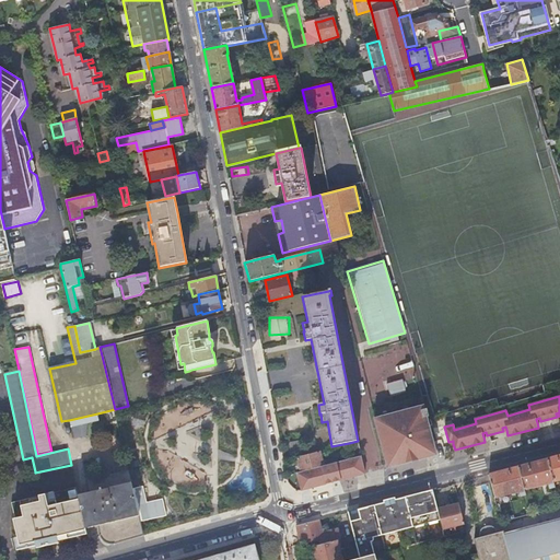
[(197,401),(197,413),(207,413),(207,401),(197,401)]
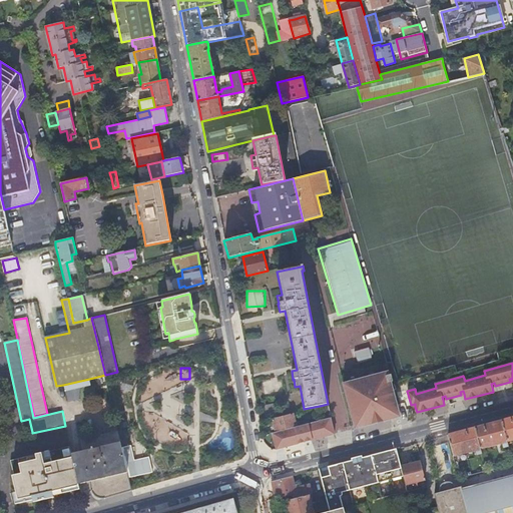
[(353,384),(344,387),(348,401),(349,400),(351,408),(350,408),(354,425),(363,422),(364,426),(391,419),(390,415),(399,413),(396,405),(390,382),(392,381),(391,375),(389,375),(380,378),(379,374),(352,381),(353,384)]
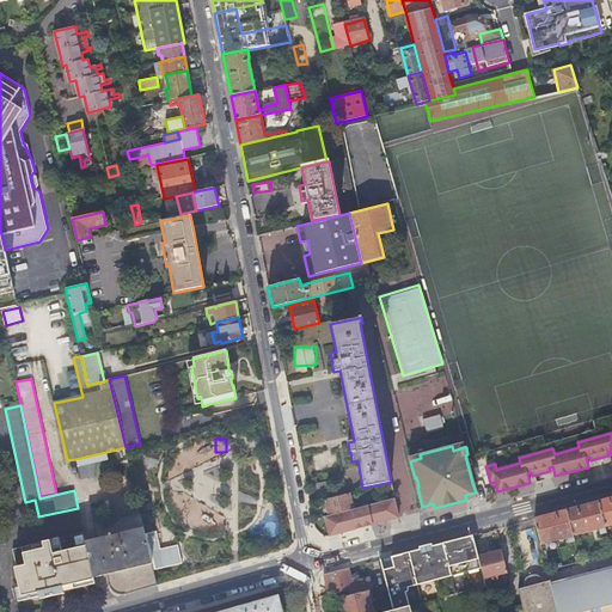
[(106,452),(75,459),(78,466),(108,460),(106,452)]
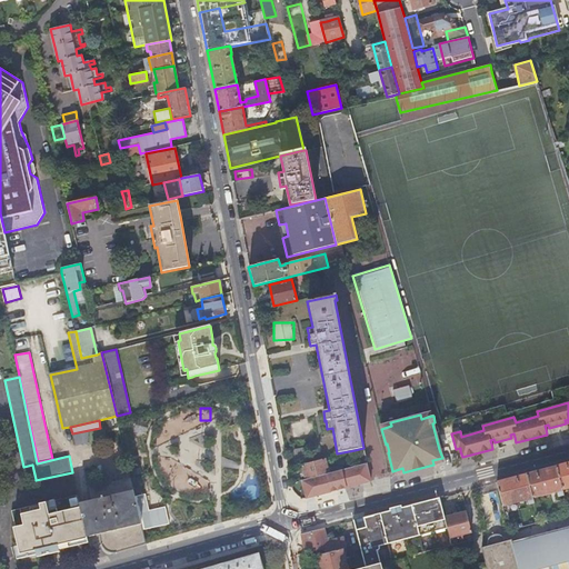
[(292,462),(305,459),(302,448),(290,450),(292,462)]
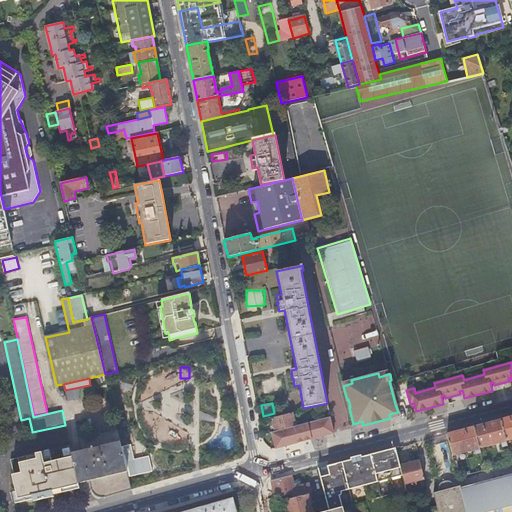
[(331,416),(327,403),(319,405),(323,418),(329,417),(331,416)]
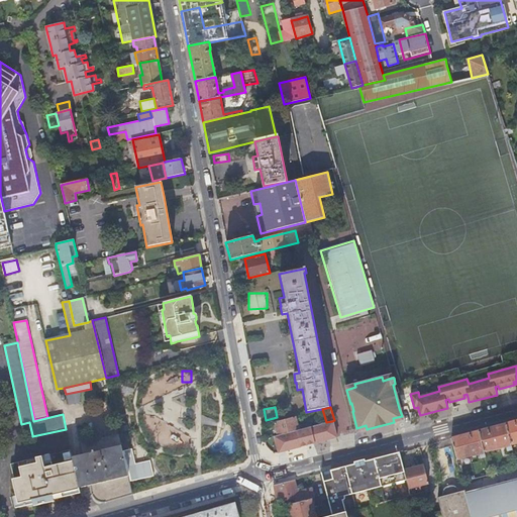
[(295,416),(275,421),(278,435),(298,429),(295,416)]
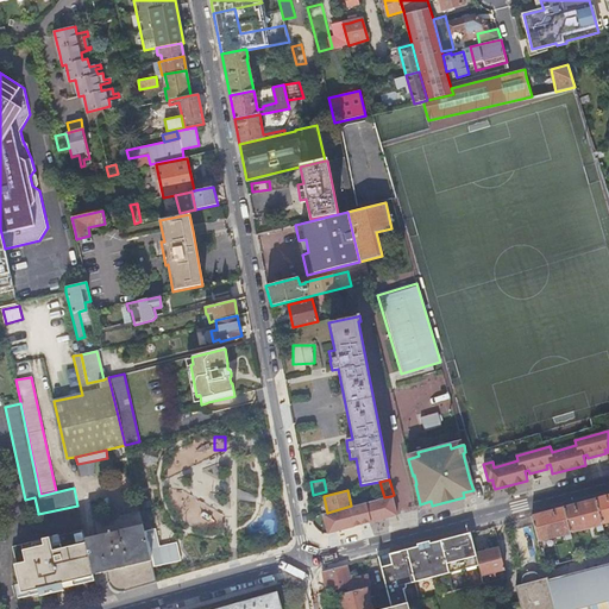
[(608,495),(596,500),(603,523),(608,521),(608,495)]
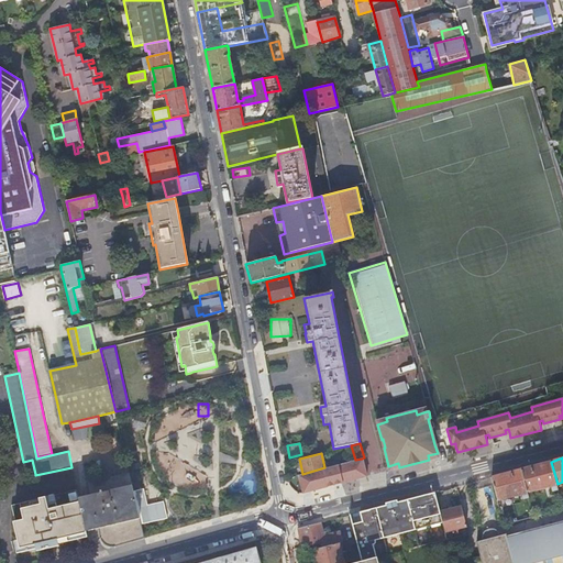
[(366,476),(362,459),(355,460),(324,467),(302,474),(298,474),(302,493),(366,476)]
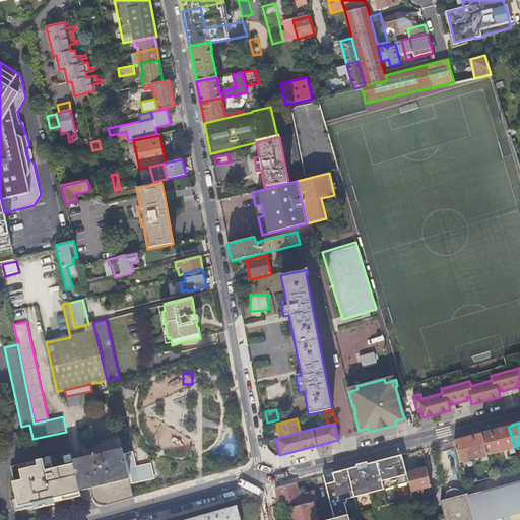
[(511,454),(516,452),(515,447),(509,427),(482,434),(488,454),(496,452),(496,453),(507,450),(507,449),(510,448),(511,454)]
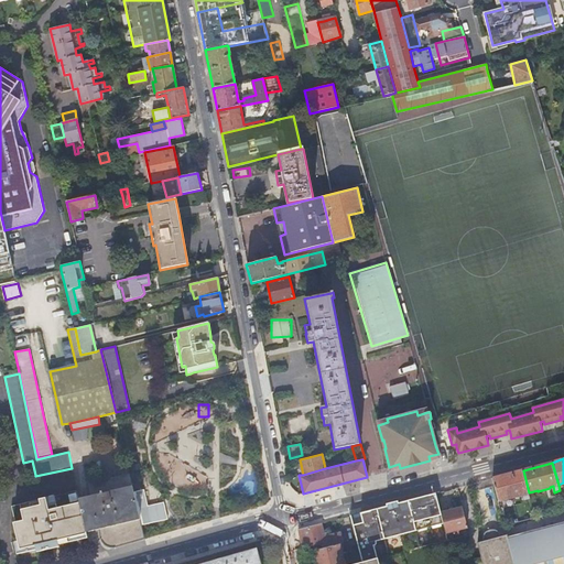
[(525,500),(531,498),(529,492),(523,470),(492,478),(498,500),(508,498),(508,499),(521,496),(520,495),(523,494),(525,500)]
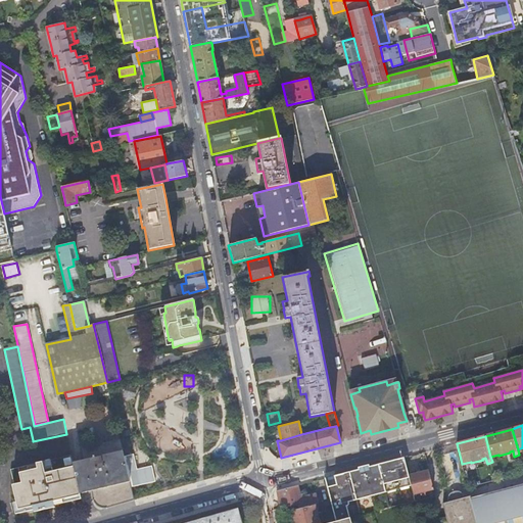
[(92,490),(131,483),(125,457),(121,439),(83,447),(85,461),(74,464),(80,493),(92,490)]
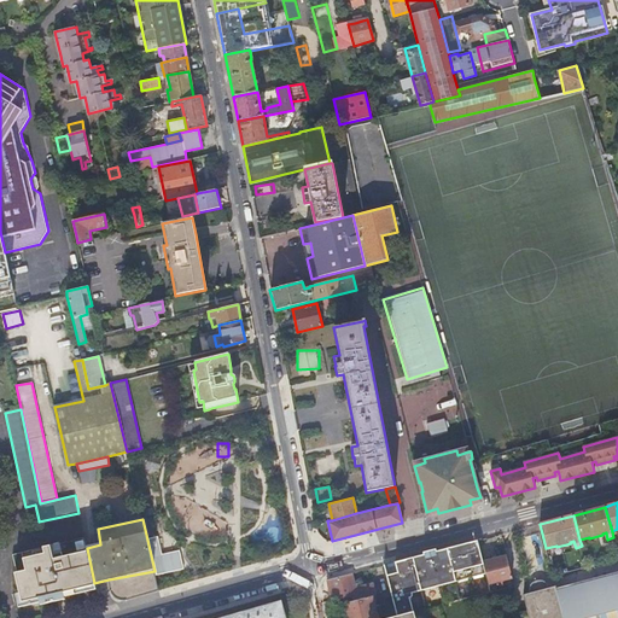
[(156,576),(184,570),(180,551),(162,555),(158,537),(147,540),(155,571),(156,576)]
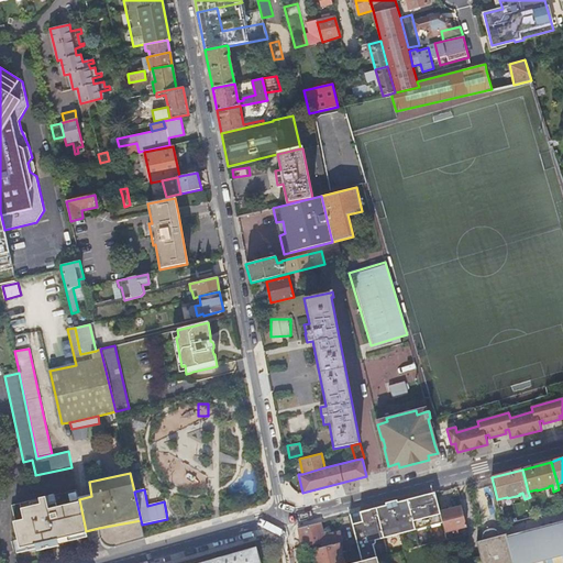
[(59,540),(87,533),(86,531),(79,499),(77,490),(12,505),(17,521),(14,522),(21,549),(36,545),(37,549),(59,544),(59,540)]
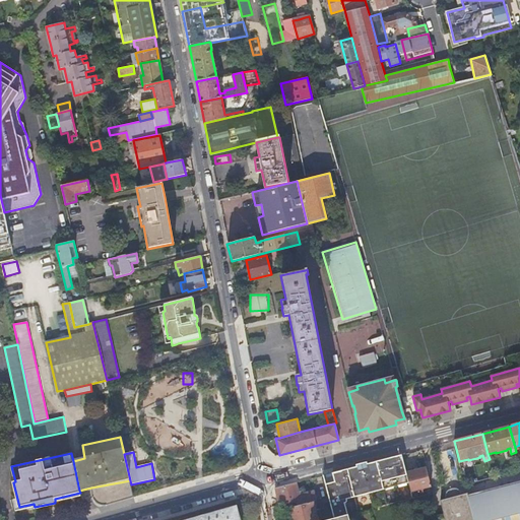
[(372,463),(379,491),(409,482),(406,473),(401,455),(372,463)]
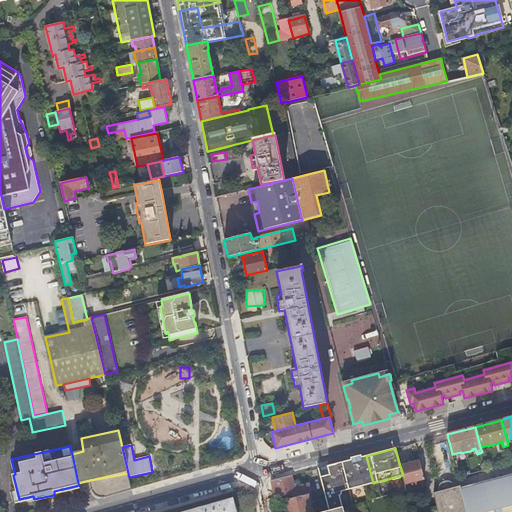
[(337,463),(344,491),(373,483),(366,456),(337,463)]
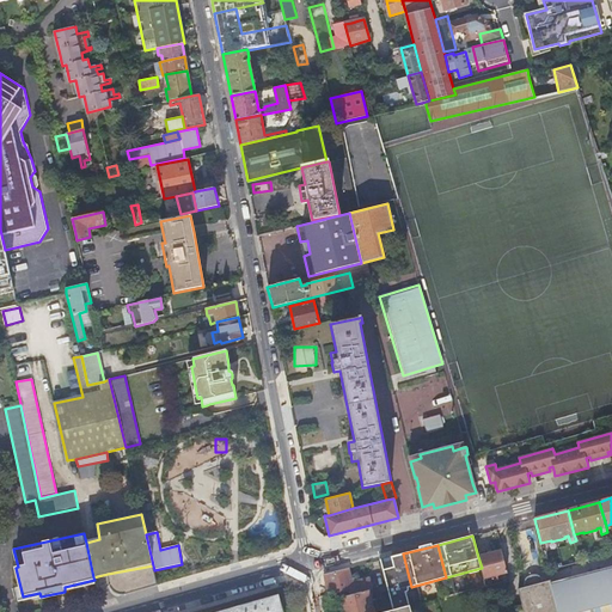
[(502,550),(478,557),(482,568),(484,579),(495,575),(496,580),(499,580),(497,575),(507,573),(502,550)]
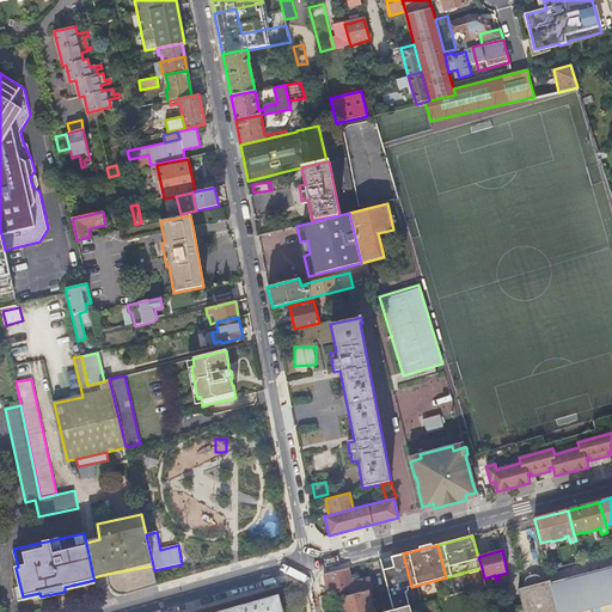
[(404,588),(411,587),(403,554),(391,557),(392,562),(381,564),(393,611),(409,606),(404,588)]
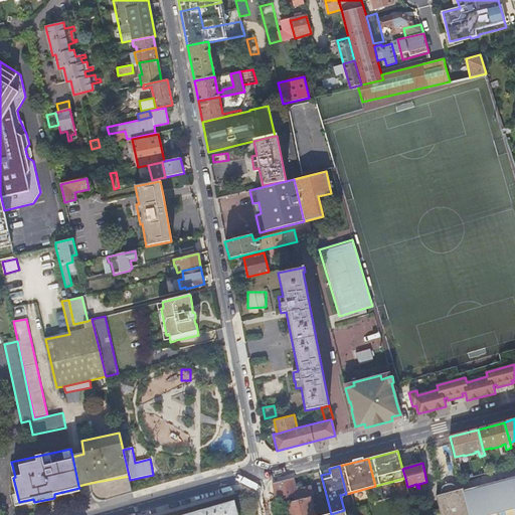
[(130,480),(129,476),(91,483),(93,494),(95,497),(96,497),(97,498),(97,499),(99,500),(102,500),(104,501),(105,501),(132,493),(130,480)]
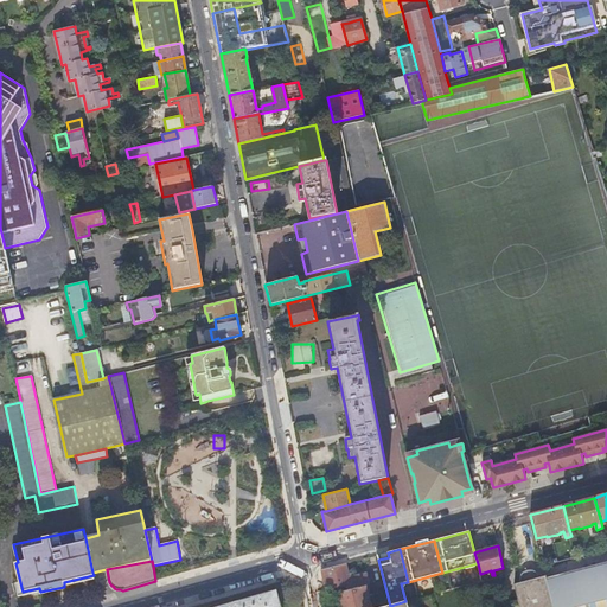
[(545,579),(553,606),(570,606),(573,606),(606,598),(606,562),(602,563),(579,569),(580,570),(545,579)]
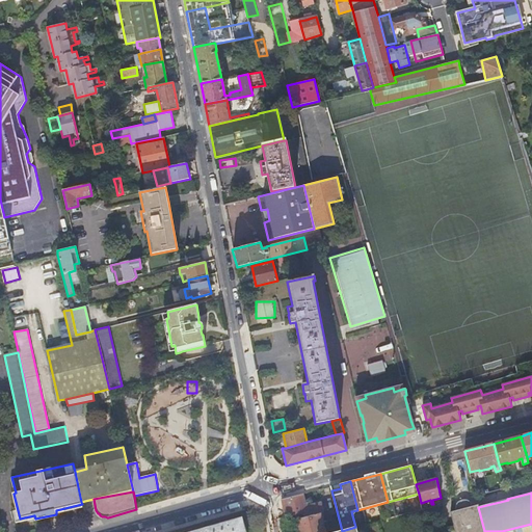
[(304,517),(320,513),(325,512),(322,502),(307,506),(303,494),(282,500),(285,517),(303,513),(304,517)]
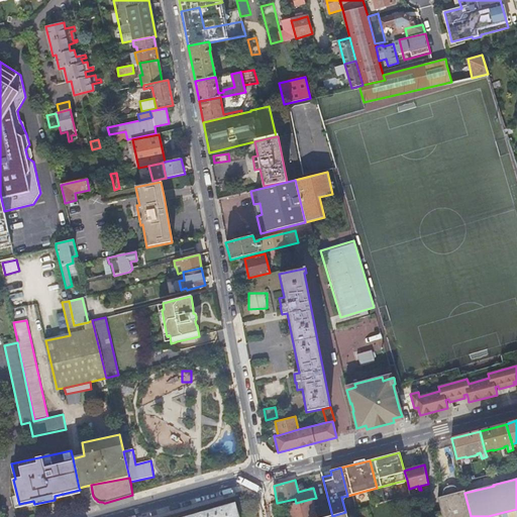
[(471,516),(464,493),(464,490),(453,493),(444,495),(437,497),(442,516),(471,516)]
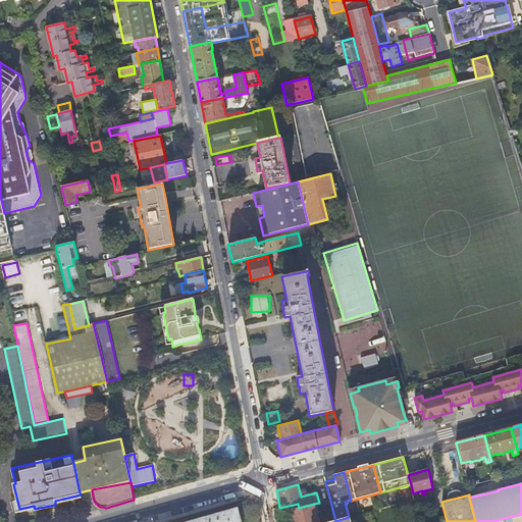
[(294,521),(318,521),(314,504),(299,508),(291,510),(294,520),(294,521)]
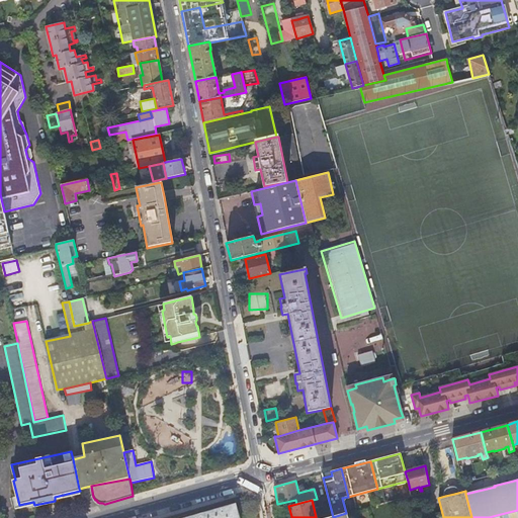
[(239,517),(236,505),(187,517),(239,517)]
